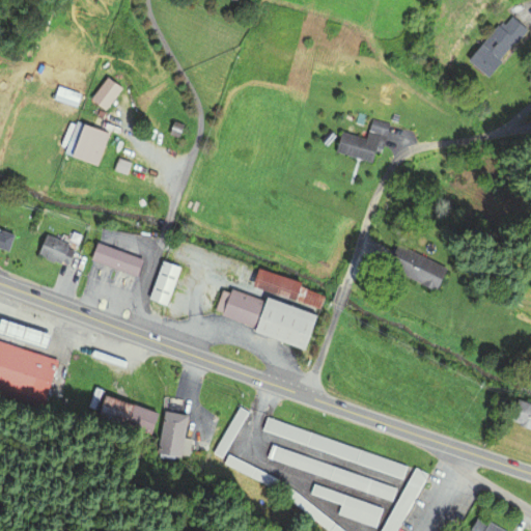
[(464,60),(483,77),(498,61),(495,58),(511,39),(513,42),(526,28),(509,15),(499,27),(496,24),(464,60)]
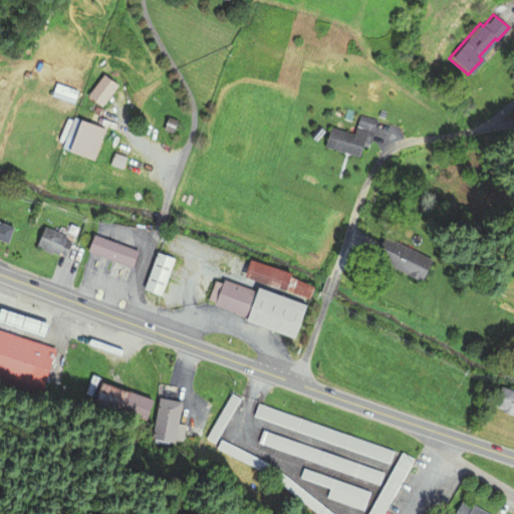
[(105,74),(89,95),(103,105),(119,84),(105,74)]
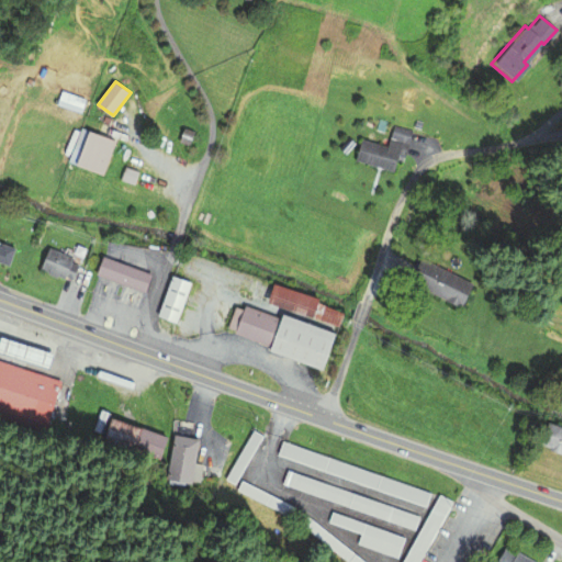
[(362,138),(357,159),(395,170),(398,158),(403,159),(412,131),(394,125),(389,146),(362,138)]
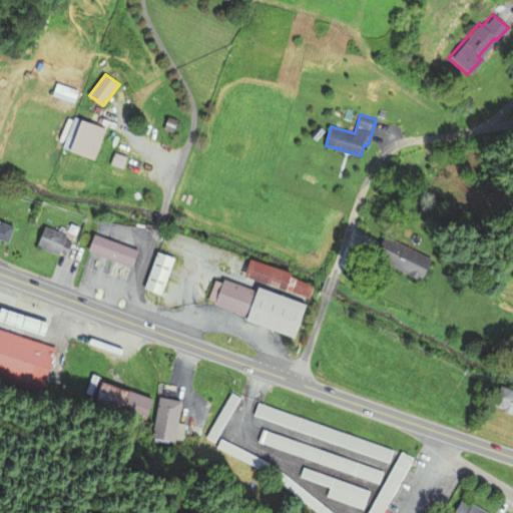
[(83,119),(72,149),(96,158),(107,128),(83,119)]
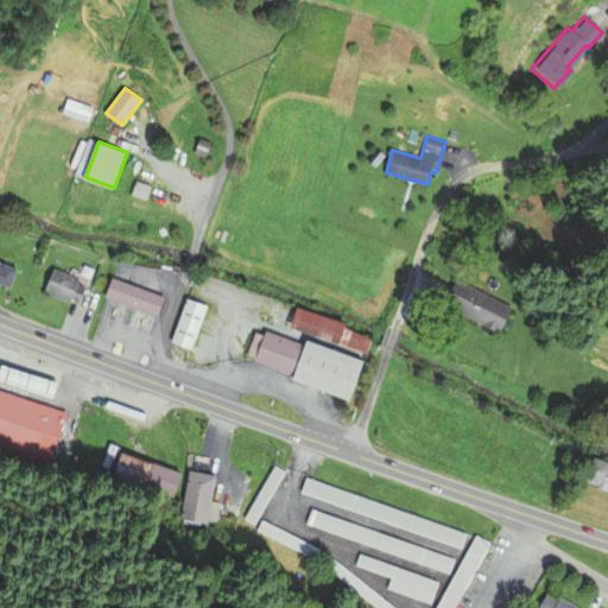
[(0,265),(0,282),(11,286),(18,268),(5,264),(4,267),(0,265)]
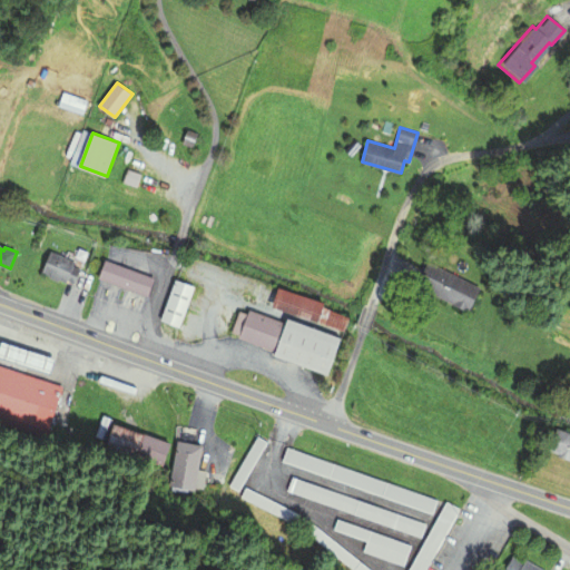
[(50,252),(42,272),(66,281),(74,261),(50,252)]
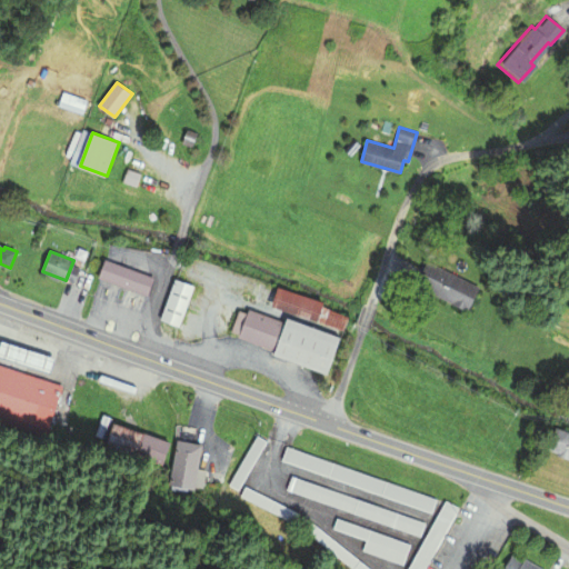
[(107,260),(100,276),(149,293),(155,278),(107,260)]
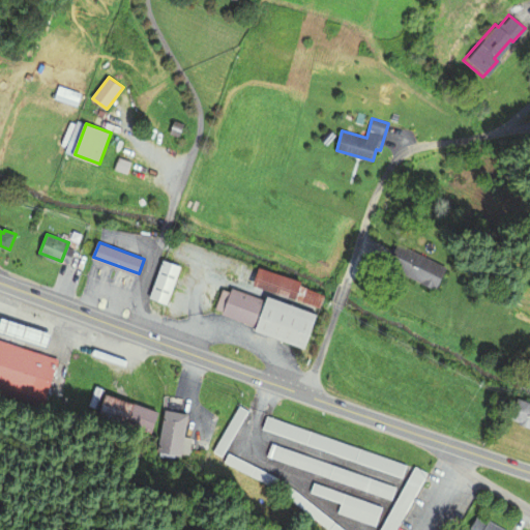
[(399,243),(388,264),(436,288),(446,267),(399,243)]
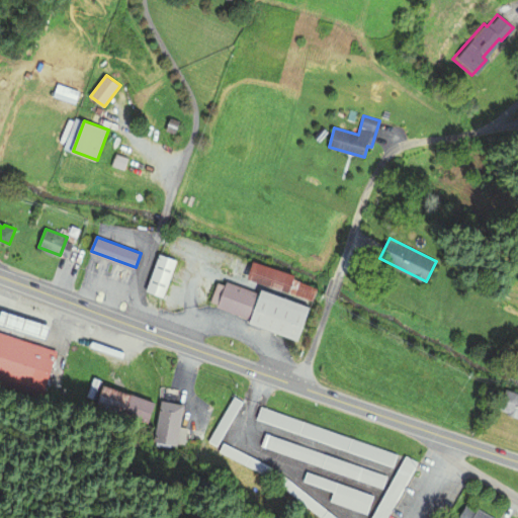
[(160,255),(147,290),(163,296),(176,260),(160,255)]
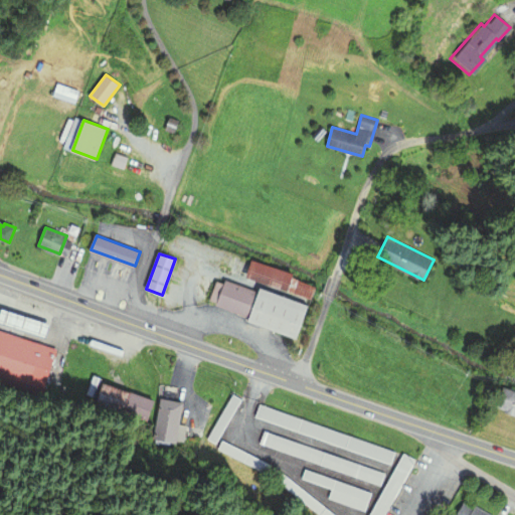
[(253,261),(247,277),(312,298),(316,287),(293,279),(295,275),(253,261)]
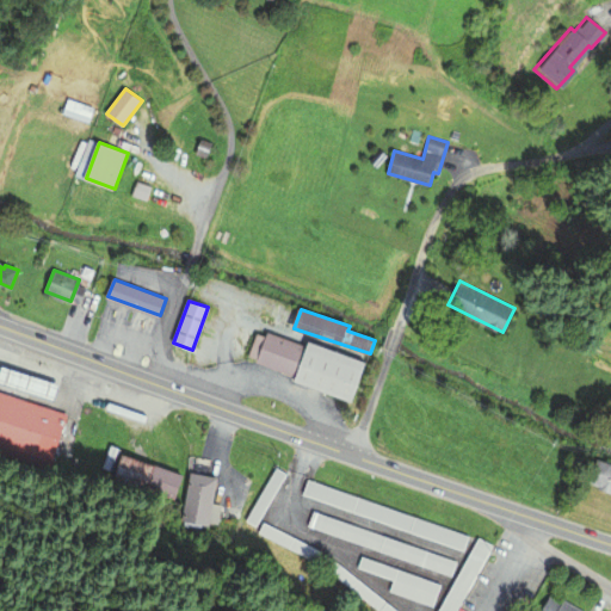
[(267,334),(258,360),(297,375),(307,347),(267,334)]
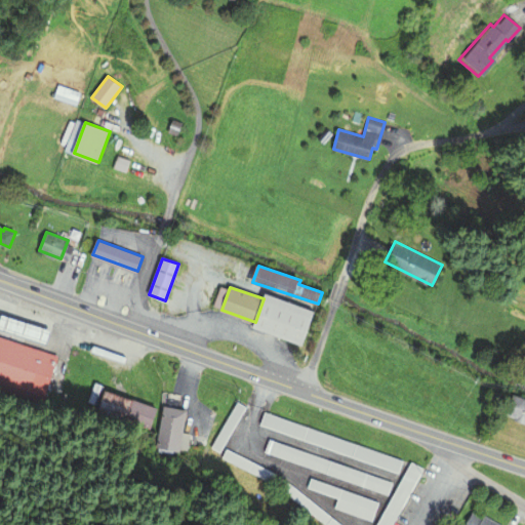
[(265,294),(264,298),(255,322),(253,327),(301,345),(313,312),(265,294)]
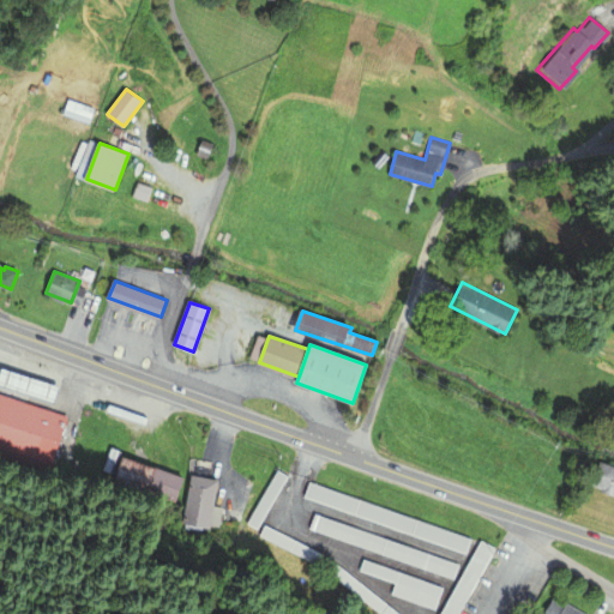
[(5,368),(0,383),(56,402),(61,386),(5,368)]
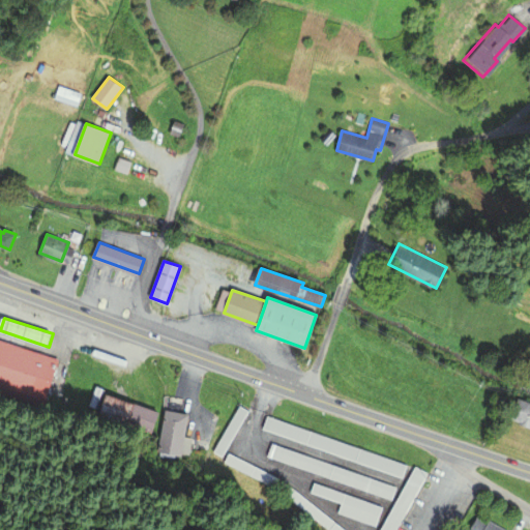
[(0,340),(0,390),(43,405),(58,358),(0,340)]
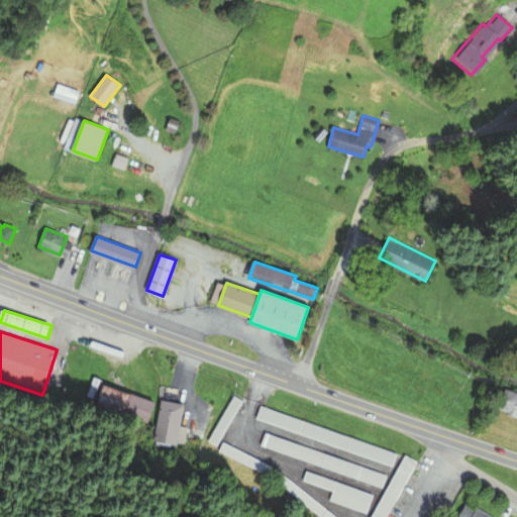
[(106,385),(99,405),(149,421),(157,401),(106,385)]
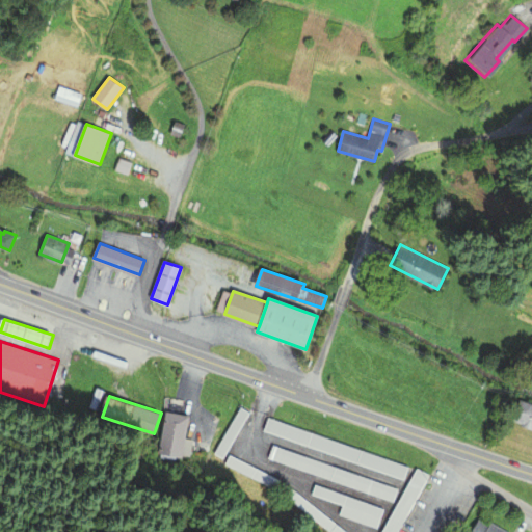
[(531,403),(522,400),(514,420),(531,425),(531,403)]
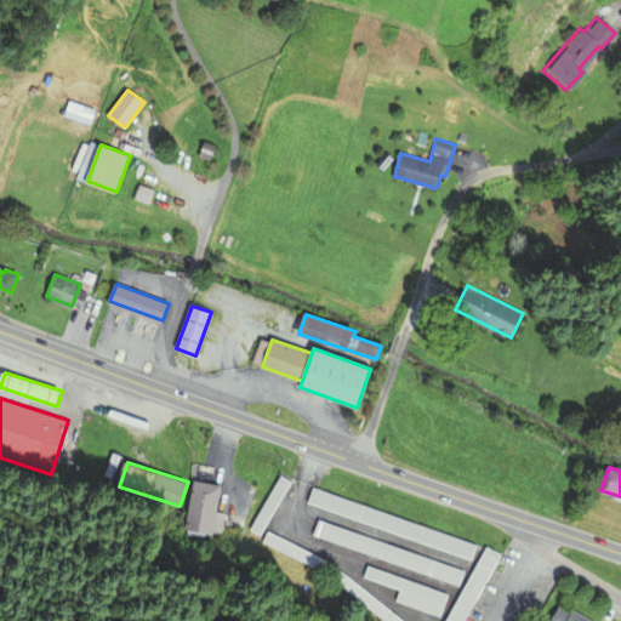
[(281,476),(250,528),(261,534),(291,482),(281,476)]
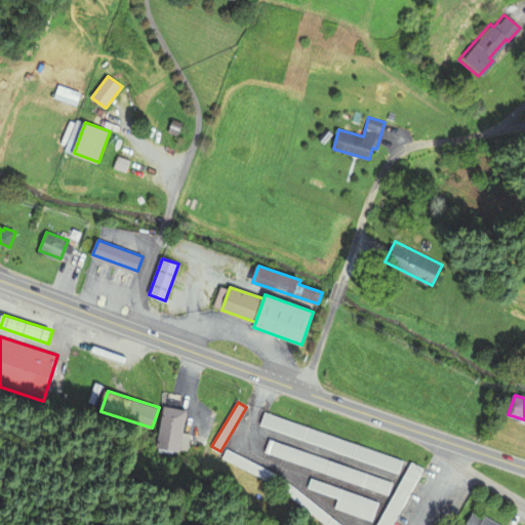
[(165,406),(158,448),(179,451),(187,410),(165,406)]
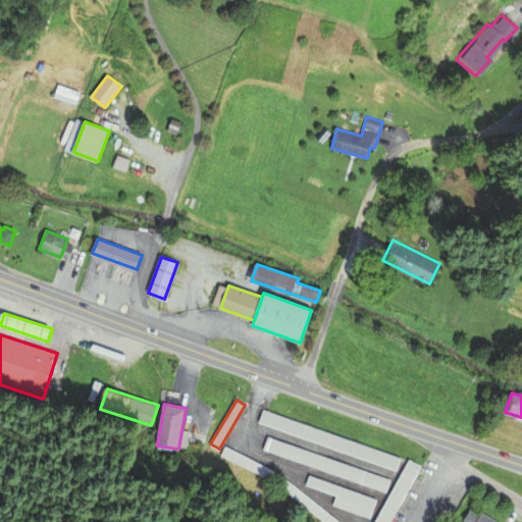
[(263,409),(258,421),(396,469),(400,458),(263,409)]
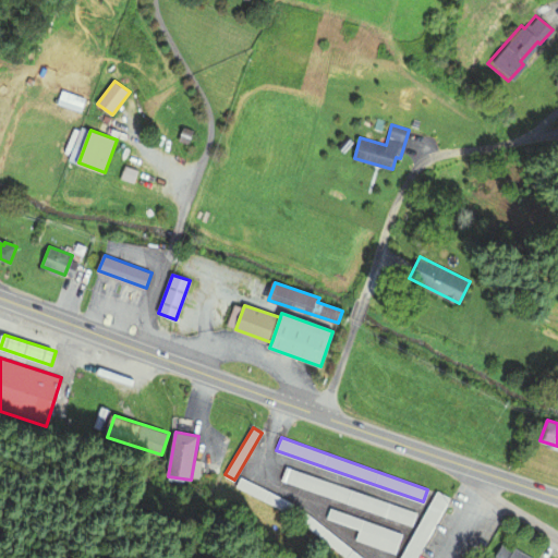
[(286,466),(281,480),(412,525),(416,512),(286,466)]
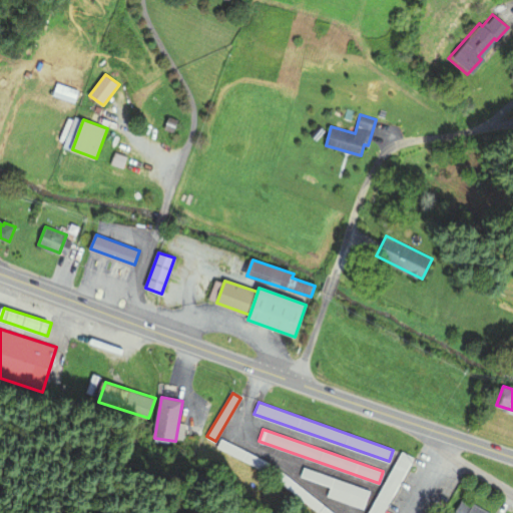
[(220,439),(216,447),(265,471),(269,463),(220,439)]
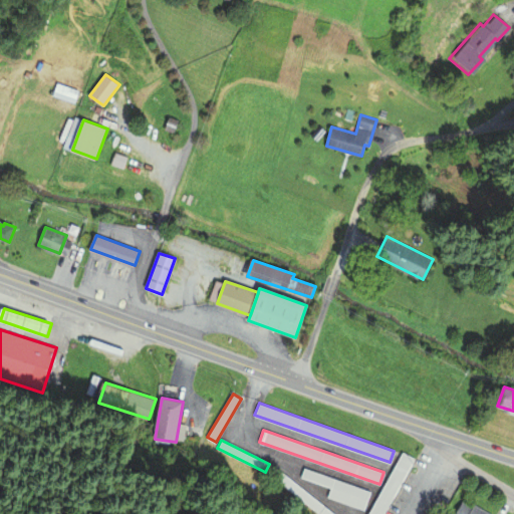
[(402,452),(367,513),(383,513),(414,459),(402,452)]
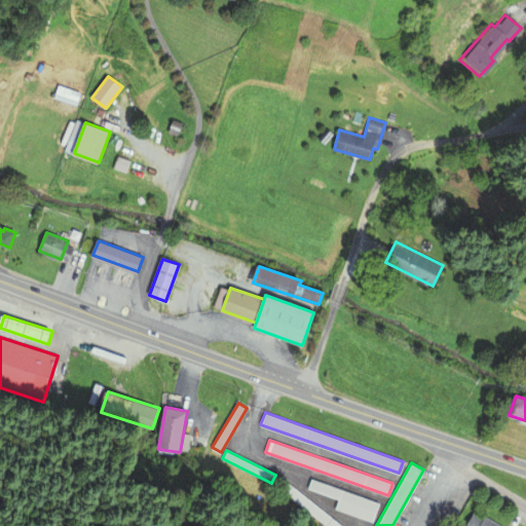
[(343,525),(283,478),(275,486),(326,525),(343,525)]
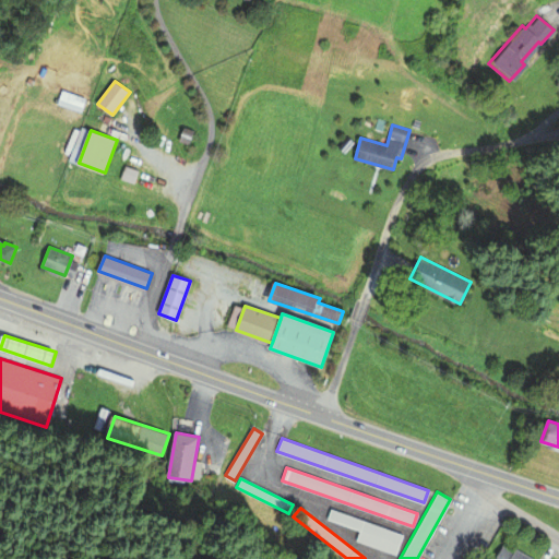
[(331,508),(328,519),(359,530),(356,539),(395,554),(403,534),(331,508)]
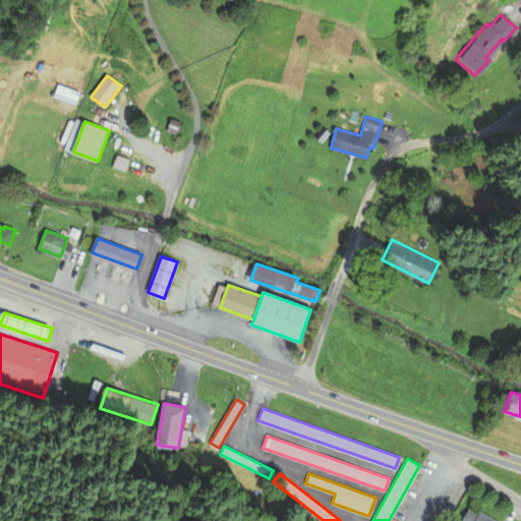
[(461,520),(490,520),(469,508),(461,520)]
